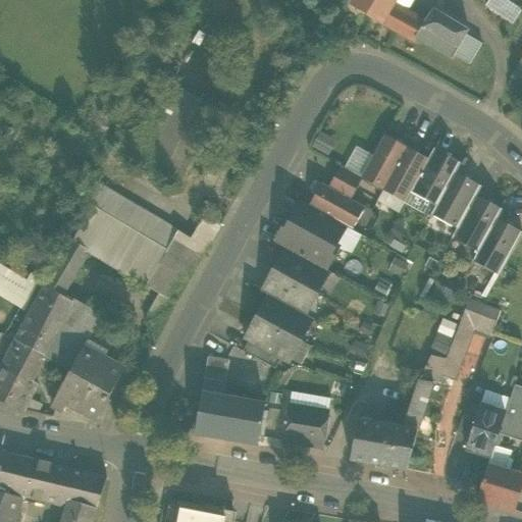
[(354,5),(382,22),(390,7),(394,0),(355,0),(353,5),(354,5)]
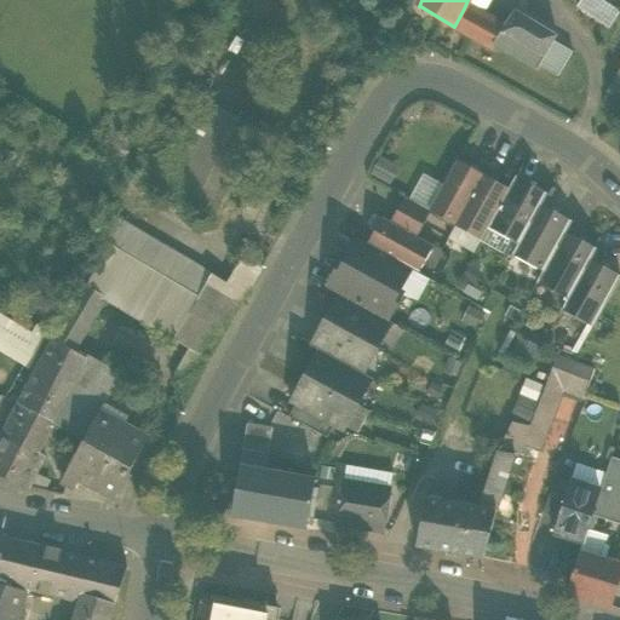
[(580,0),(577,7),(608,29),(619,12),(601,0),(580,0)]
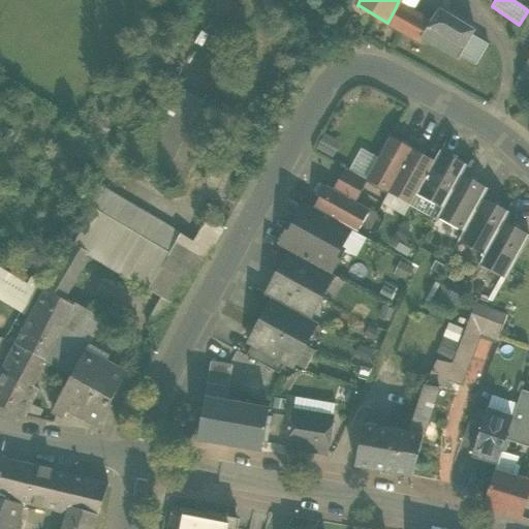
[(409,16),(396,7),(387,23),(386,23),(401,30),(409,16)]
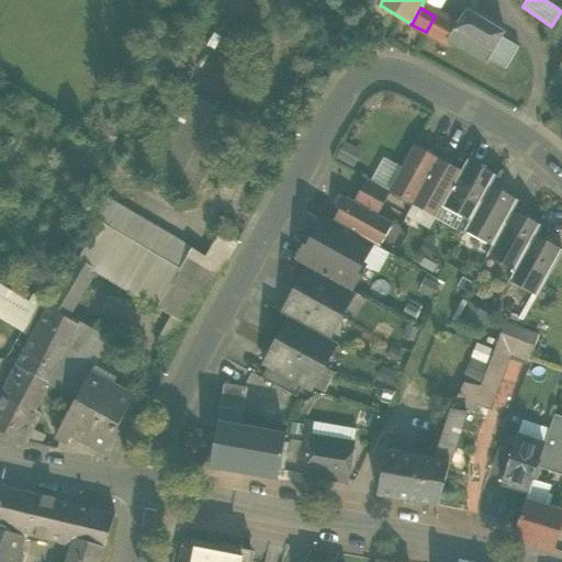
[(465,13),(456,27),(447,42),(448,42),(486,65),(489,62),(502,37),(504,34),(468,12),(469,12),(467,10),(464,12),(465,13)]
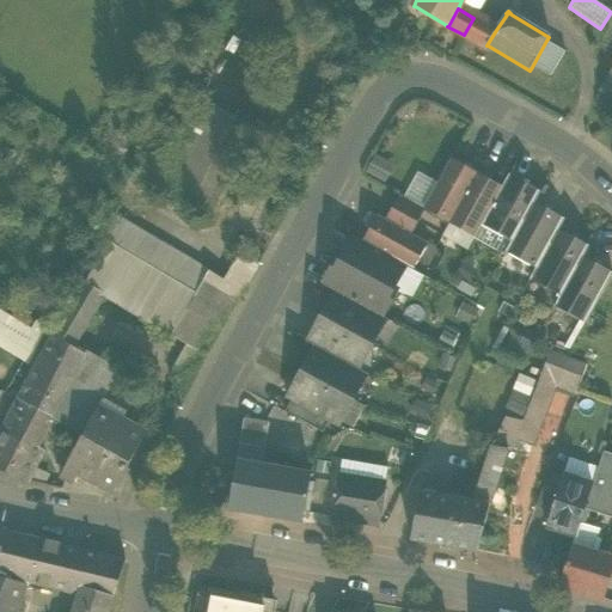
[(496,30),(473,18),(464,35),(487,48),(488,46),(487,46),(496,30)]
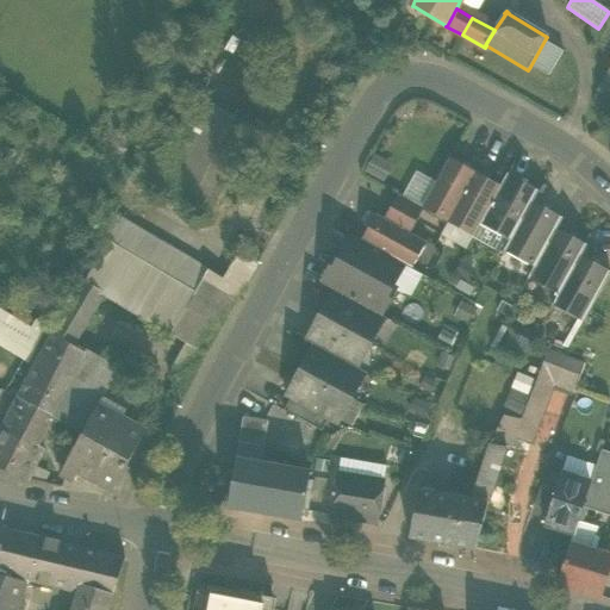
[(530,67),(548,76),(562,51),(545,41),(530,67)]
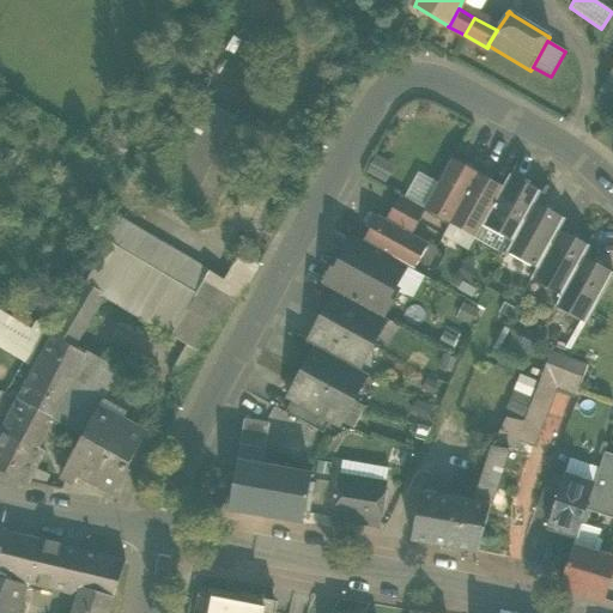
[(612,66),(599,92),(612,99),(612,66)]
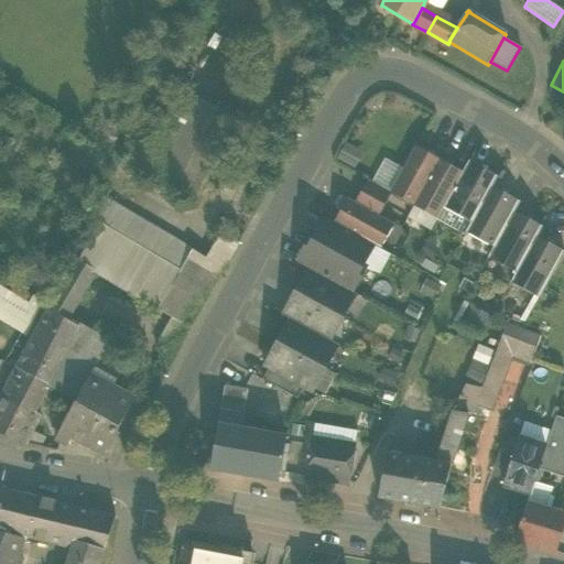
[(181,89),(156,139),(141,171),(193,202),(234,118),(181,89)]
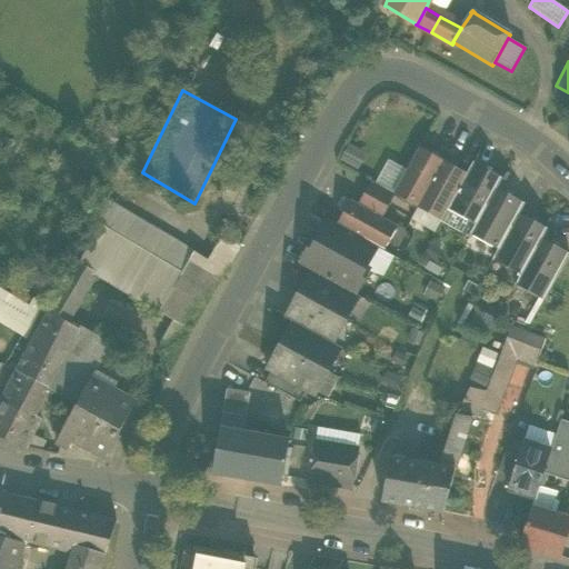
[(395,196),(418,208),(443,161),(420,149),(395,196)]
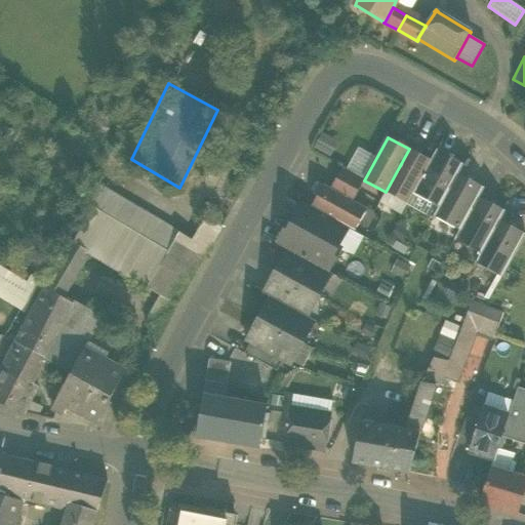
[(431,161),(409,149),(386,192),(407,204),(412,194),(431,161)]
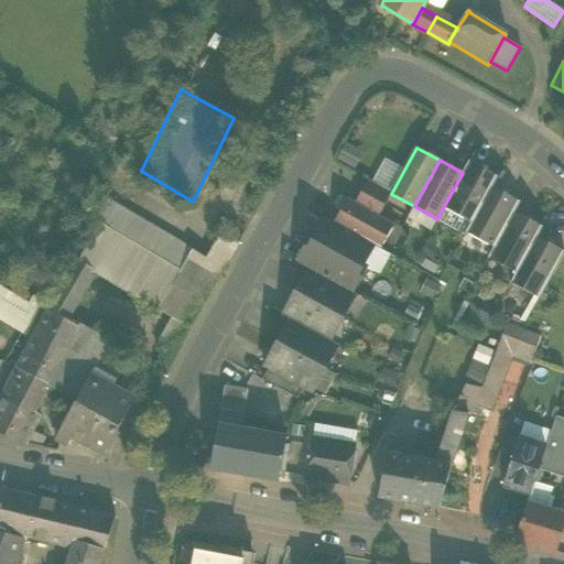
[(468,162),(463,173),(443,208),(472,224),(491,186),(497,177),(468,162)]
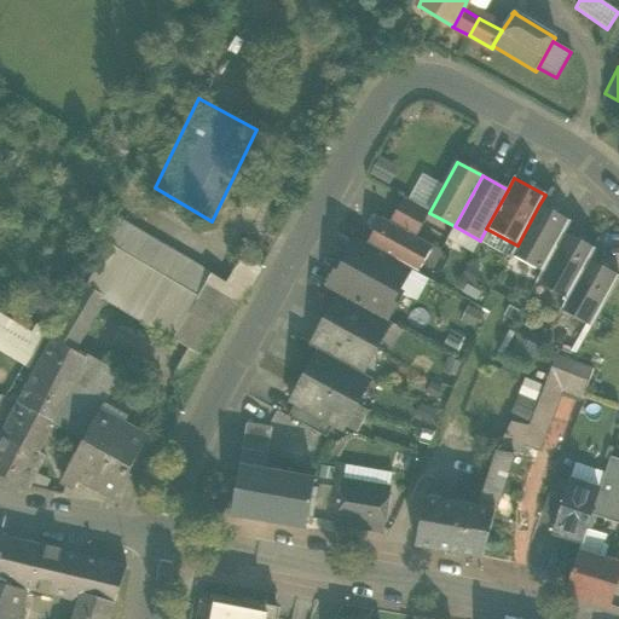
[(403,198),(397,212),(422,225),(428,213),(403,198)]
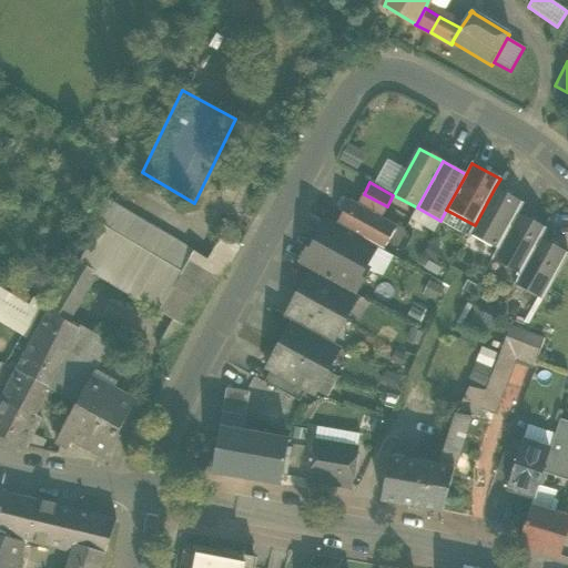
[(514,199),(495,188),(475,225),(469,234),(497,250),(518,213),(523,204),(514,199)]
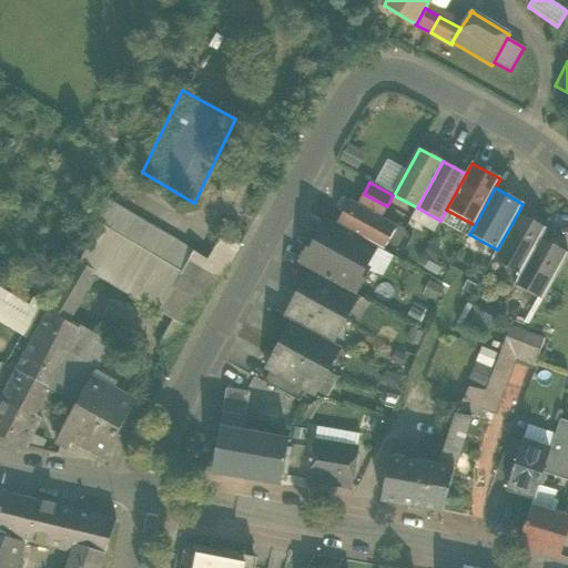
[(381,219),(387,206),(364,194),(357,205),(381,219)]
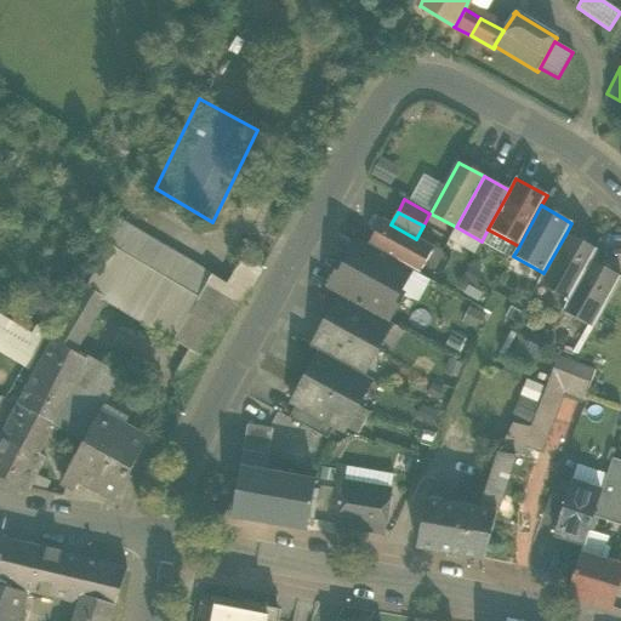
[(410,269),(419,274),(433,249),(416,239),(391,224),(382,220),(379,218),(376,218),(370,228),(371,232),(375,233),(368,245),(410,269)]
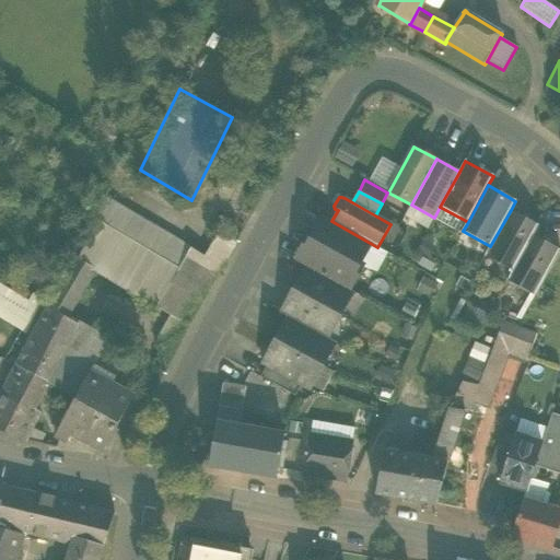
[(112,200),(98,222),(178,270),(191,248),(112,200)]
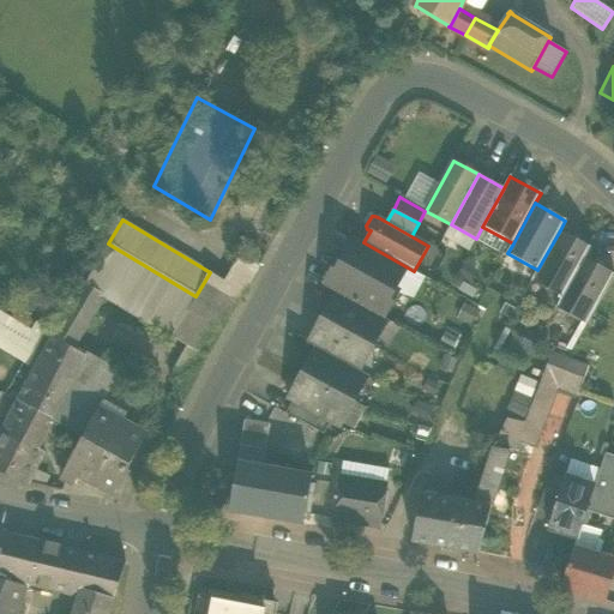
[(590,247),(560,230),(537,270),(531,281),(563,298),(584,258),(590,247)]
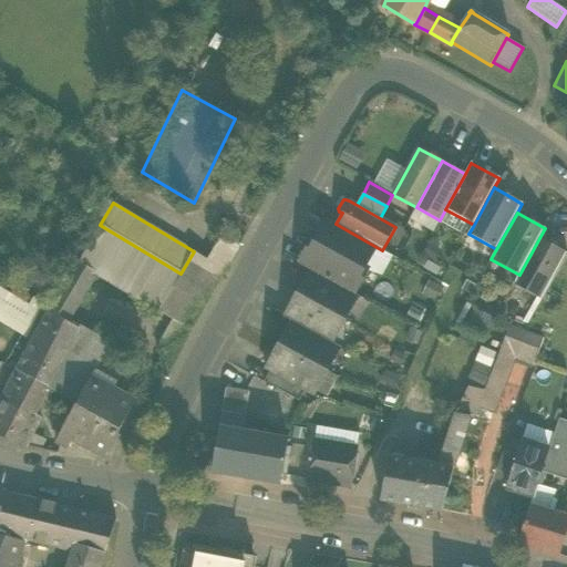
[(302,266),(310,270),(349,292),(374,246),(336,224),(328,220),(302,266)]
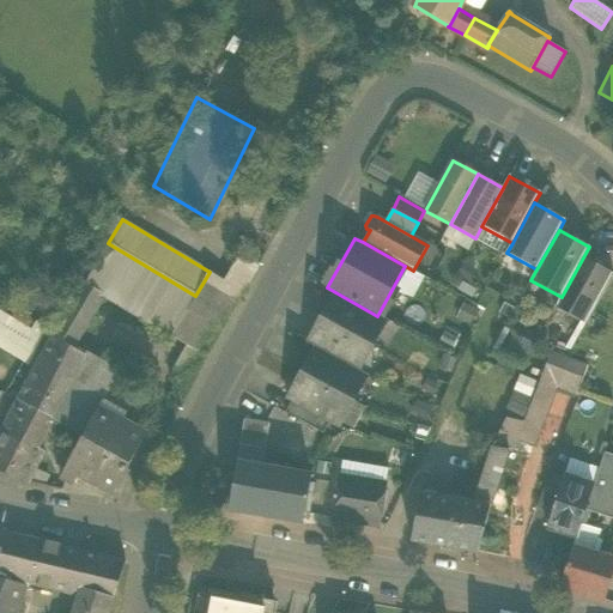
[(171,337),(195,296),(108,243),(85,284),(83,281),(59,321),(61,323),(56,333),(58,333),(36,370),(35,369),(17,400),(47,419),(83,438),(99,408),(111,389),(120,372),(73,347),(103,296),(171,337)]
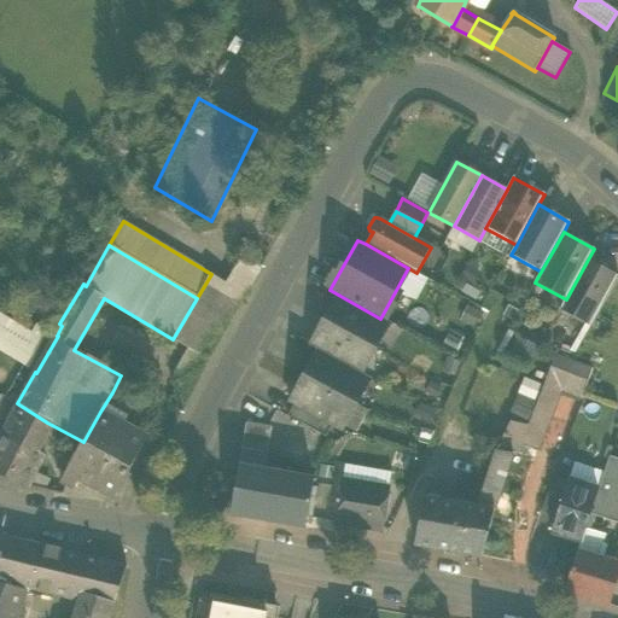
[(255,250),(250,248),(245,249),(242,252),(240,257),(243,261),(248,264),(254,263),(257,258),(257,254),(255,250)]
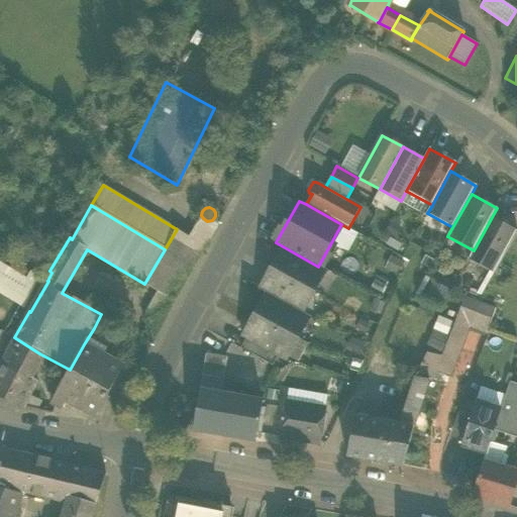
[(190,236),(158,290),(175,301),(209,239),(217,223),(212,220),(207,221),(203,218),(201,215),(190,236)]
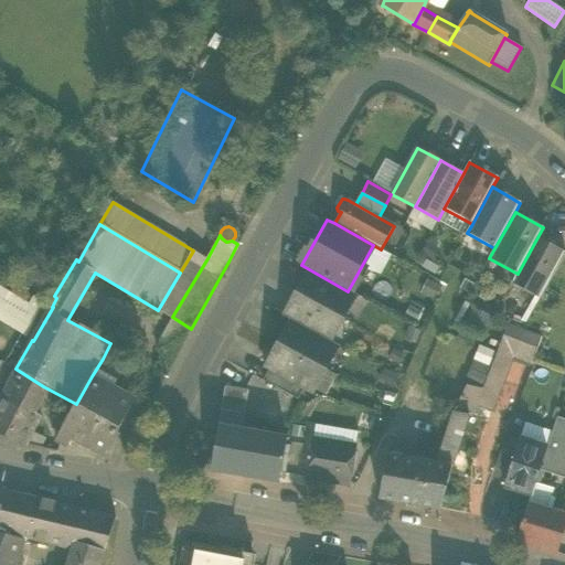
[(564,254),(564,252),(537,237),(518,274),(512,284),(540,299),(561,263),(564,254)]
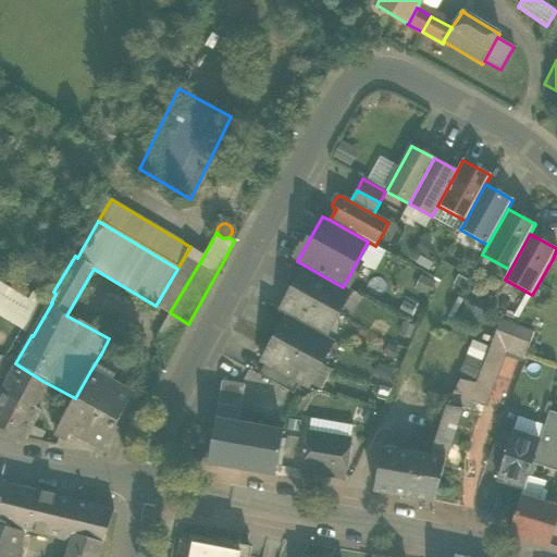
[(205,255),(190,247),(177,269),(156,306),(169,313),(170,312),(205,255)]
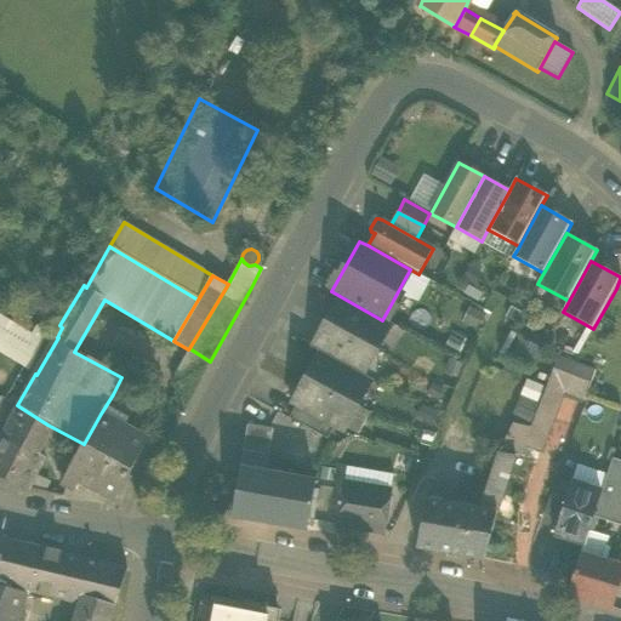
[(391,325),(382,320),(340,296),(325,322),(376,351),(391,325)]
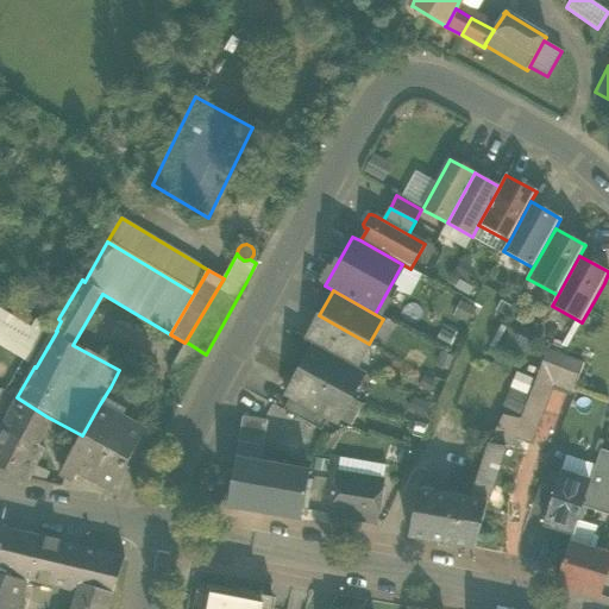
[(0,330),(0,345),(23,359),(38,333),(37,332),(10,314),(0,330)]
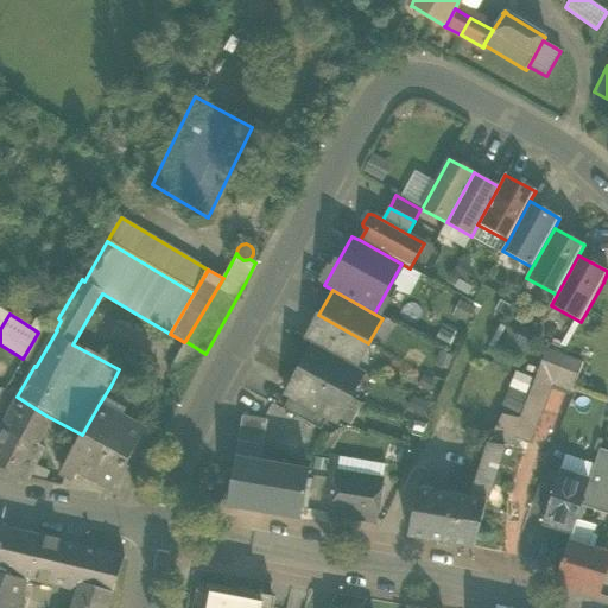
[(355,368),(368,343),(318,315),(305,340),(314,344),(355,368)]
